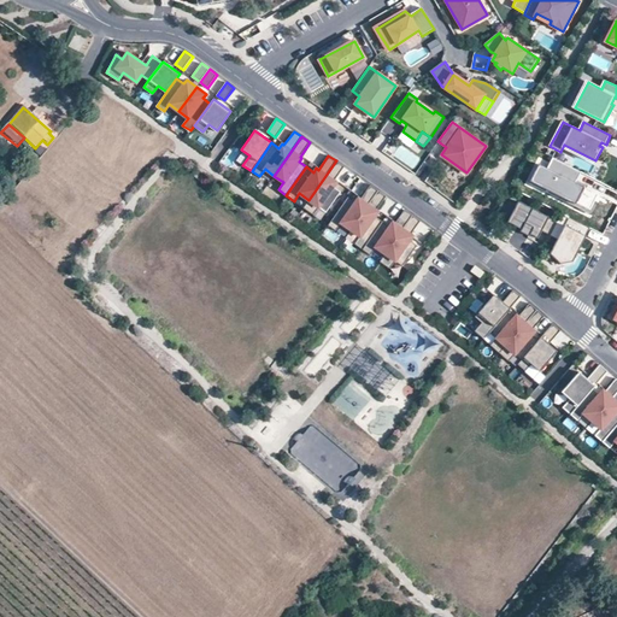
[(577,183),(582,172),(554,158),(548,169),(540,164),(530,184),(550,194),(551,192),(576,205),(577,203),(592,210),(599,194),(577,183)]
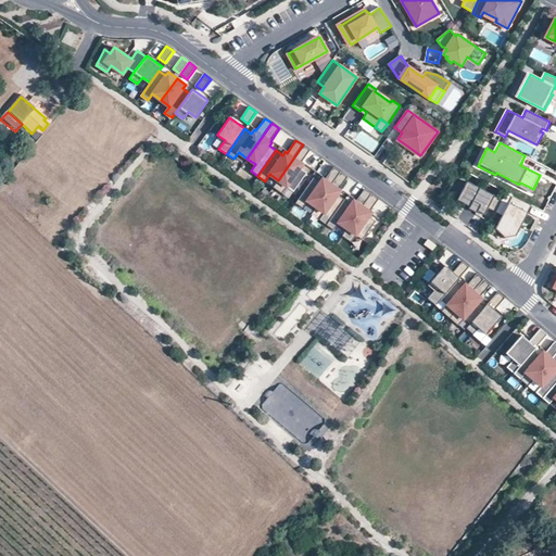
[(311,150),(303,144),(278,180),(287,186),(282,193),(289,198),(307,173),(301,167),(303,164),(301,163),(311,150)]
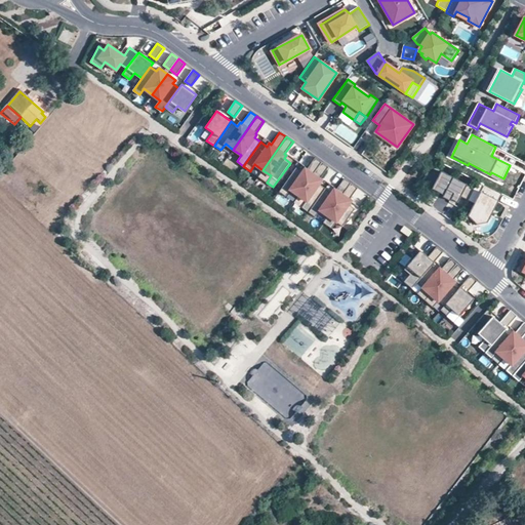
[(298,195),(322,162),(315,157),(307,169),(305,168),(303,171),(296,167),(279,191),(286,196),(290,190),(298,195)]
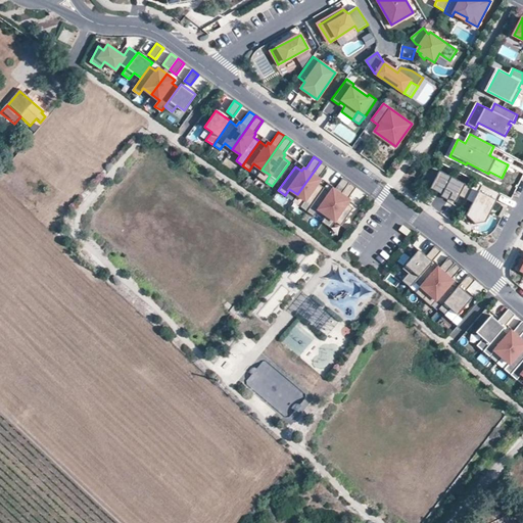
[(327,165),(321,161),(297,194),(305,200),(300,206),(307,211),(324,187),(318,183),(321,179),(319,178),(327,165)]
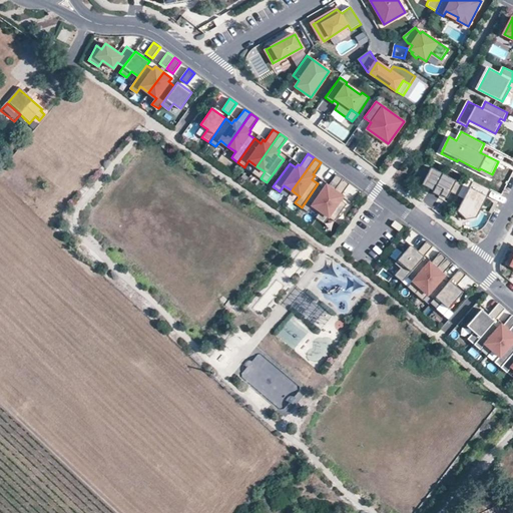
[(419,176),(429,183),(439,168),(429,161),(419,176)]
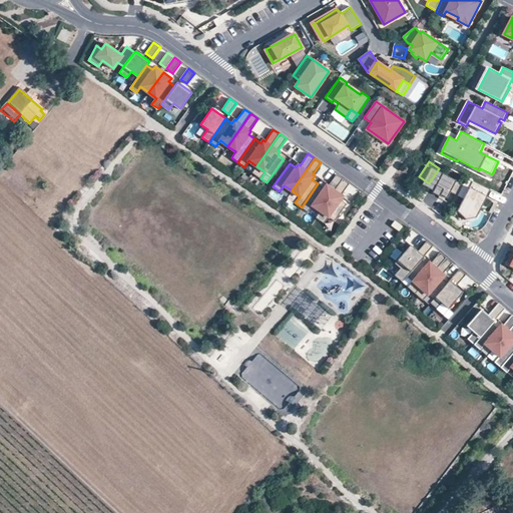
[(452,190),(458,180),(439,168),(429,183),(428,185),(434,190),(435,188),(441,192),(445,186),(452,190)]
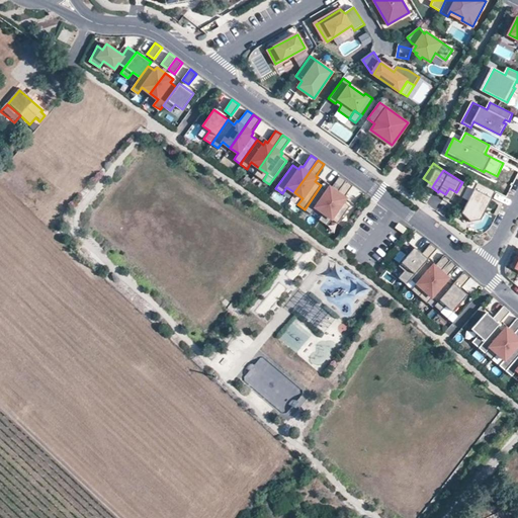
[(321,185),(305,209),(311,213),(316,207),(323,213),(346,180),(340,175),(331,187),(330,186),(327,189),(321,185)]
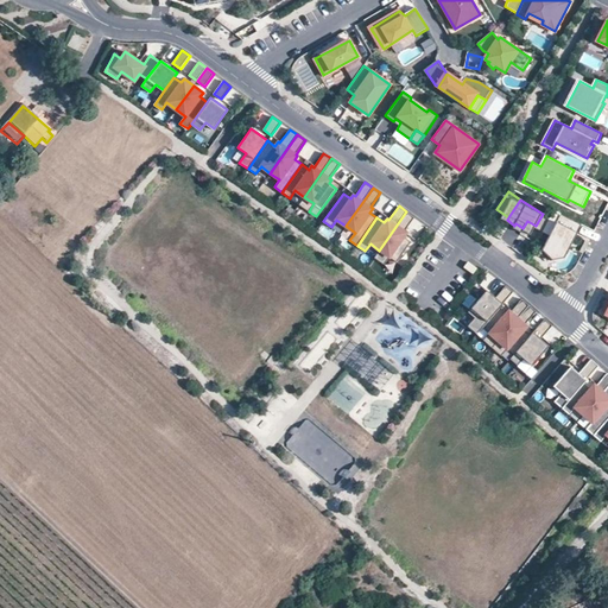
[(384,264),(391,270),(411,241),(404,236),(406,233),(404,230),(415,217),(406,211),(379,251),(388,257),(384,264)]
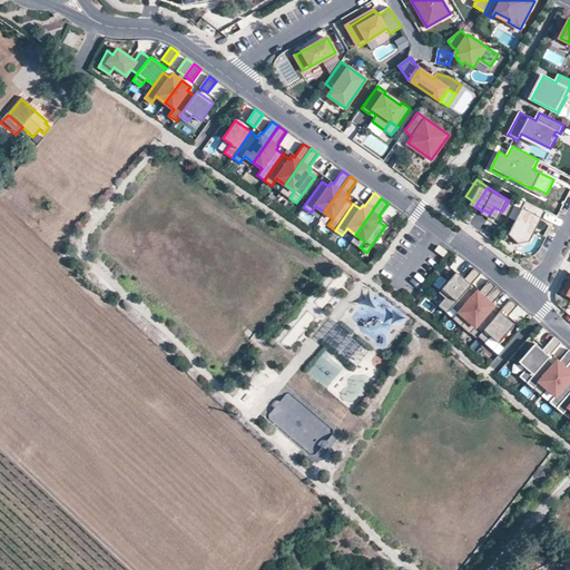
[(544,210),(526,200),(509,234),(518,243),(529,241),(544,210)]
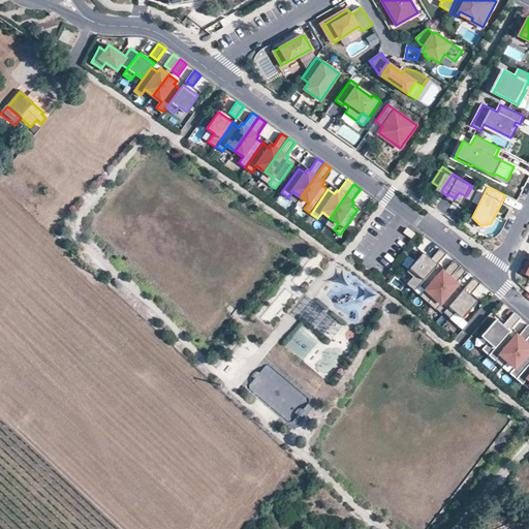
[(407,227),(403,232),(411,238),(415,232),(407,227)]
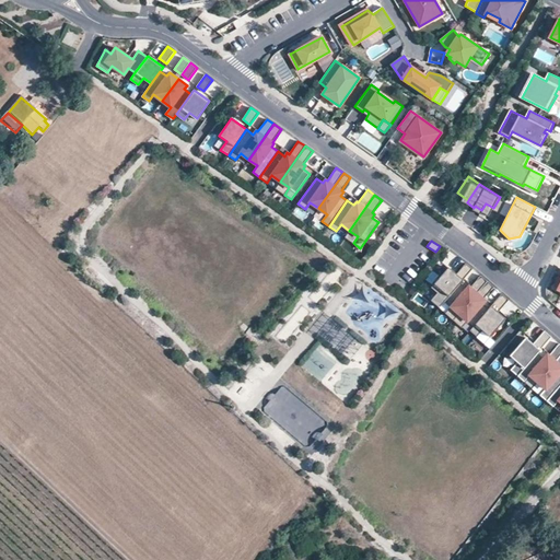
[(473,268),(466,263),(457,273),(454,277),(446,270),(431,287),(438,292),(431,300),(440,306),(444,301),(459,283),(473,268)]
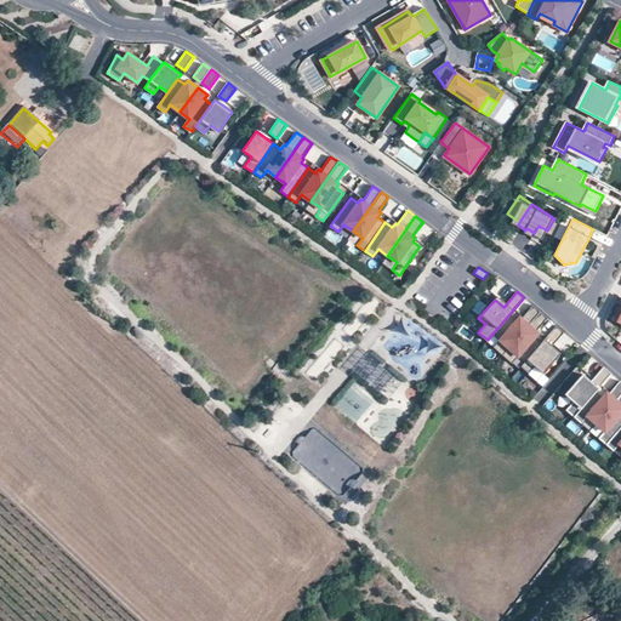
[(497,296),(495,300),(503,307),(507,303),(497,296)]
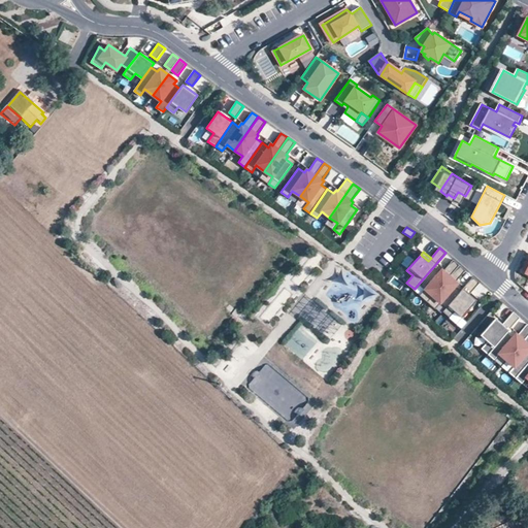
[(439,272),(433,267),(419,284),(425,289),(420,295),(428,301),(459,265),(453,259),(443,270),(441,269),(439,272)]
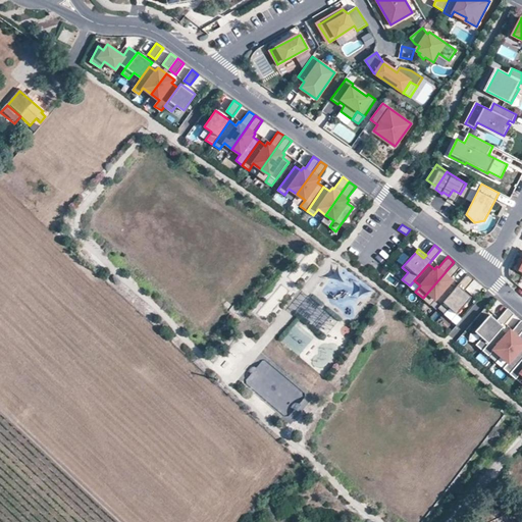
[(461,267),(454,262),(423,298),(430,305),(435,299),(441,304),(456,288),(450,282),(453,279),(451,278),(461,267)]
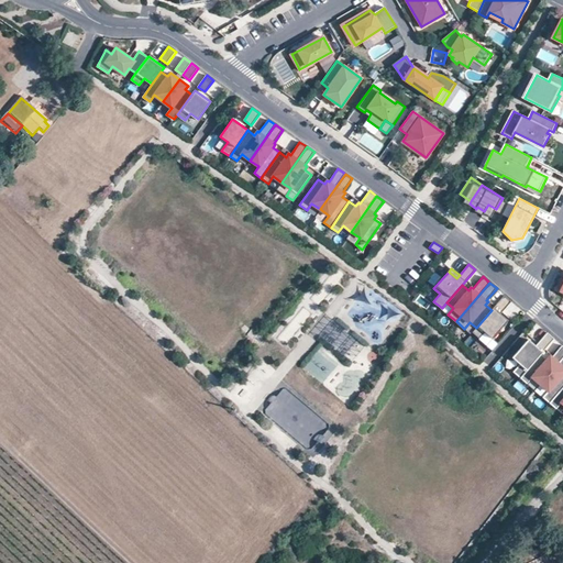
[(361,306),(351,315),(377,343),(403,319),(371,284),(354,299),(361,306)]
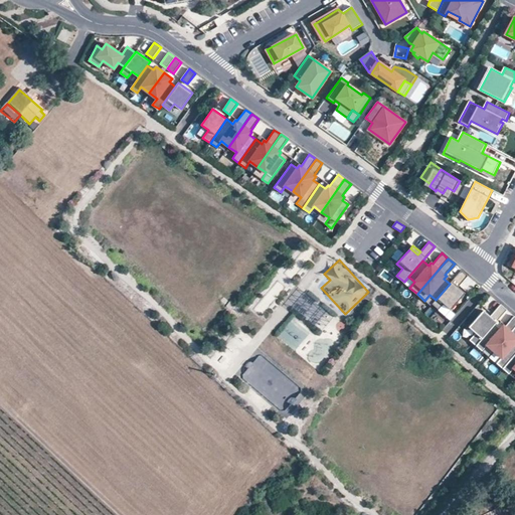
[(468,275),(462,270),(450,284),(436,300),(432,304),(439,310),(444,304),(450,310),(463,295),(456,289),(458,287),(468,275)]
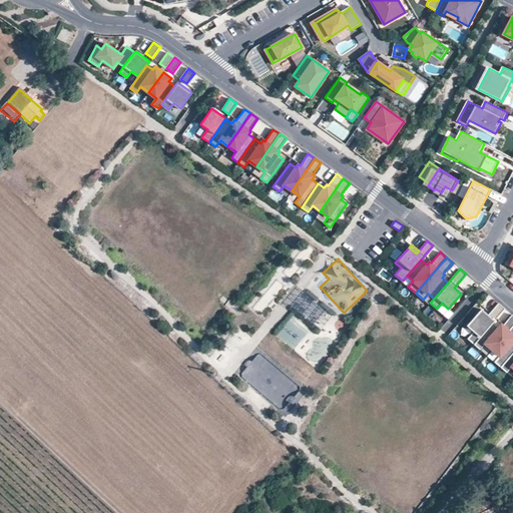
[(463,292),(456,286),(454,288),(461,294),(463,292)]
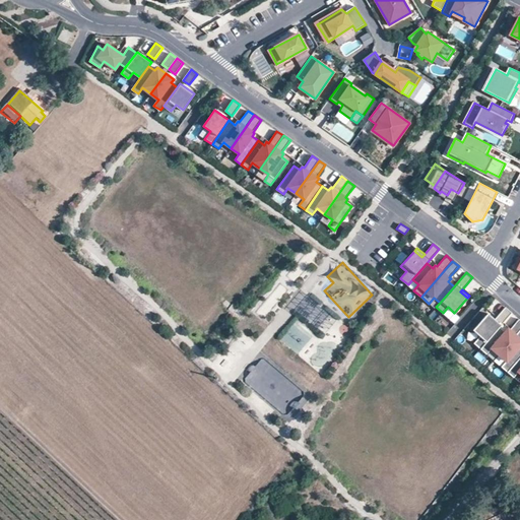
[(337,319),(315,307),(307,322),(328,334),(337,319)]
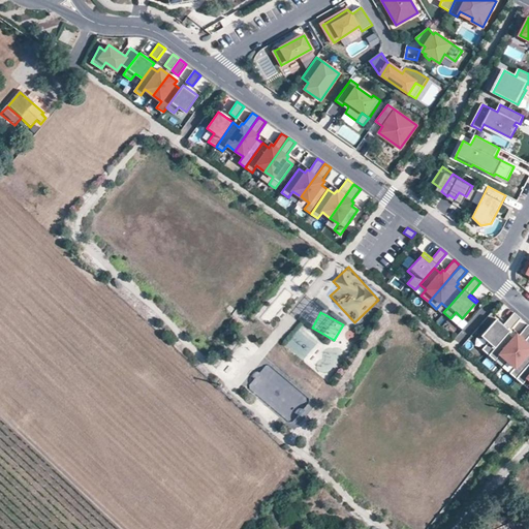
[(521,317),(515,312),(504,324),(502,327),(495,320),(481,335),(489,341),(483,348),(489,354),(494,348),(508,332),(521,317)]
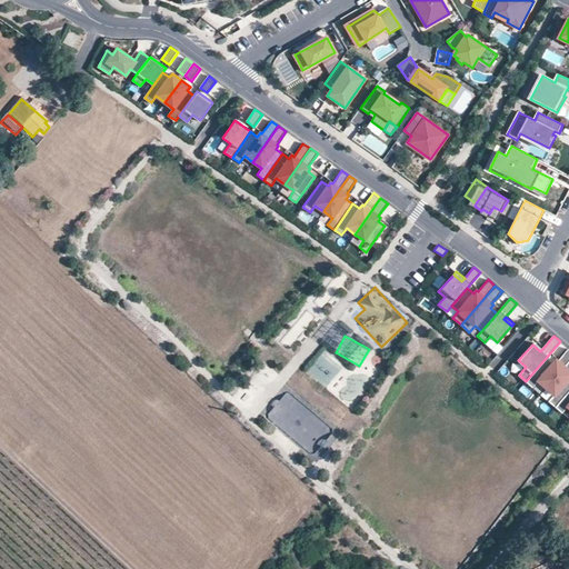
[(535,342),(532,345),(540,351),(542,349),(535,342)]
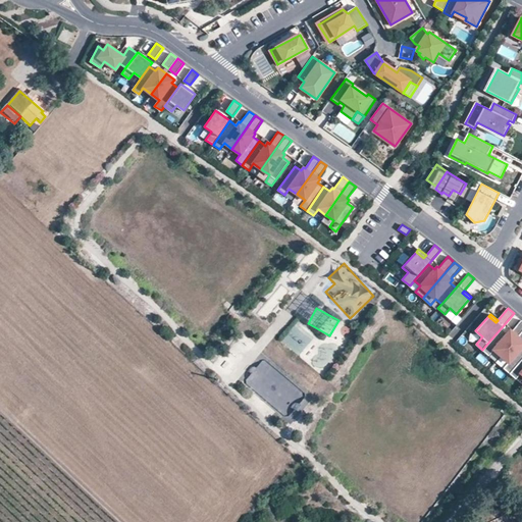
[(508,332),(502,327),(487,344),(493,349),(488,355),(496,361),(521,330),(521,320),(512,331),(510,329),(508,332)]
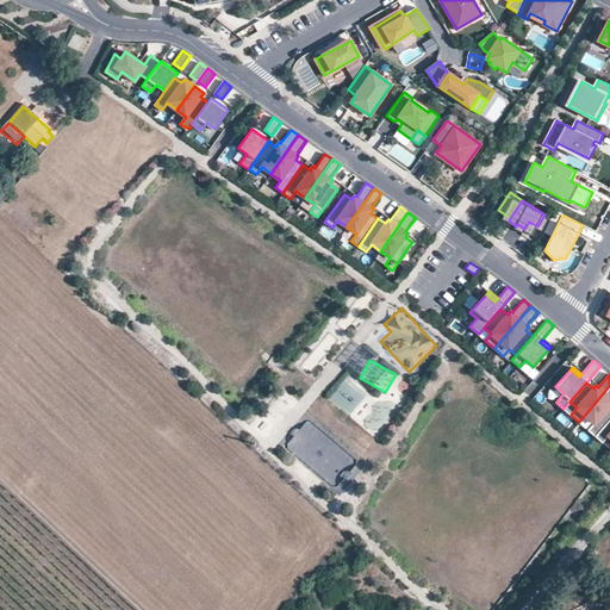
[(349,416),(366,398),(346,380),(329,399),(349,416)]
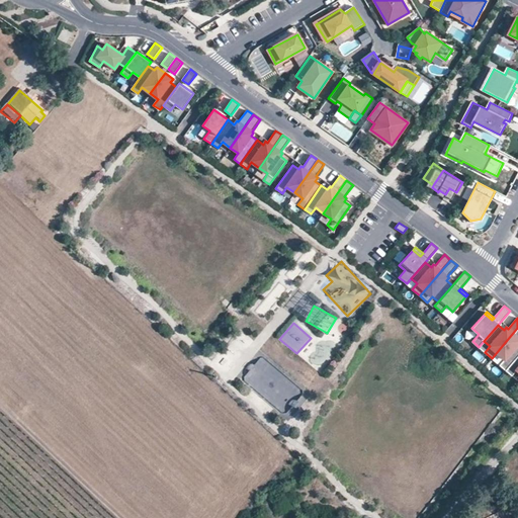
[(517,328),(492,358),(500,365),(505,359),(511,364),(517,355),(517,328)]
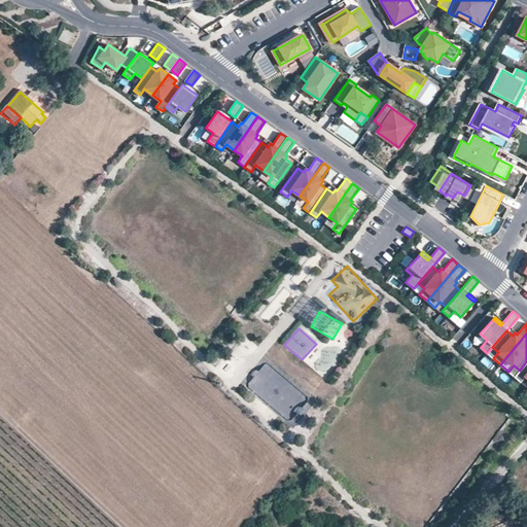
[(289,428),(314,407),(272,359),(247,382),(289,428)]
